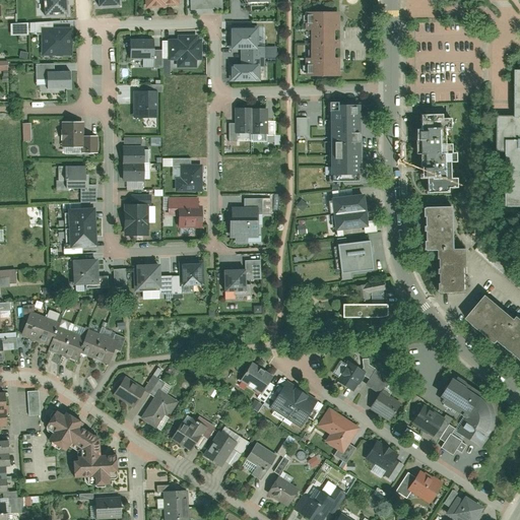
[(43,0),(44,16),(68,15),(66,0),(43,0)]
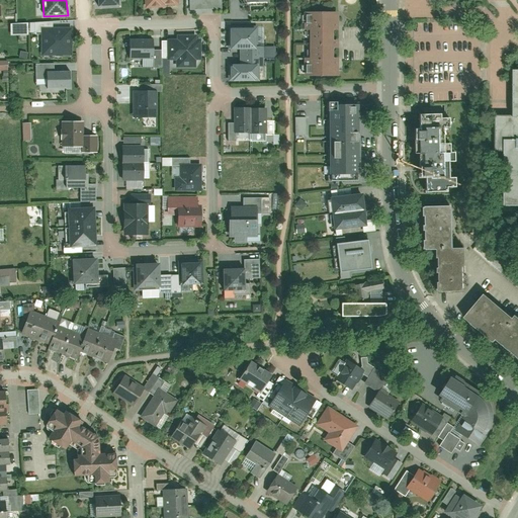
[(221,0),(187,0),(188,14),(212,13),(212,9),(221,9),(221,0)]
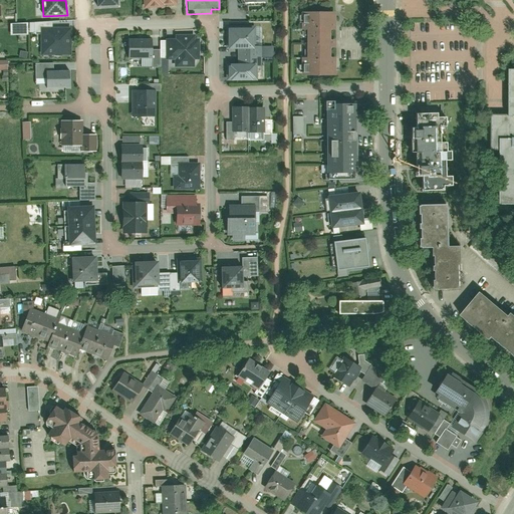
[(329,10),(304,11),(304,32),(329,32),(329,10)]
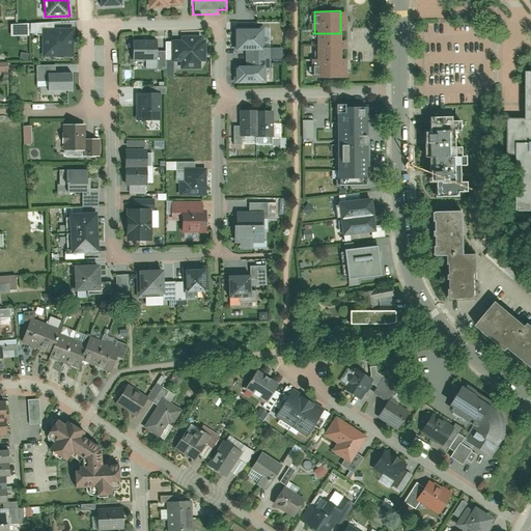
[(42,33),(42,56),(73,56),(72,28),(52,28),(52,23),(33,23),(34,34),(42,33)]
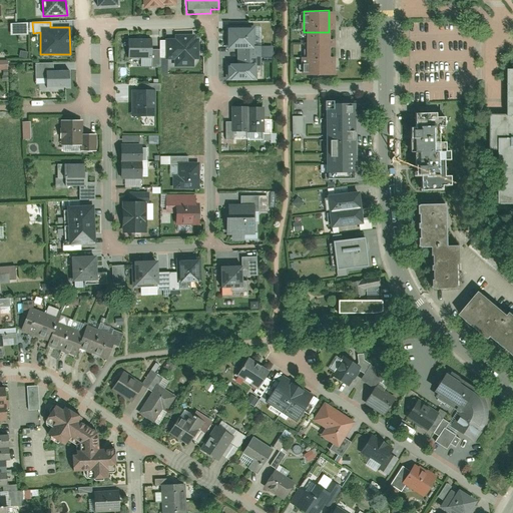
[(10,35),(27,34),(27,23),(9,23),(10,35)]
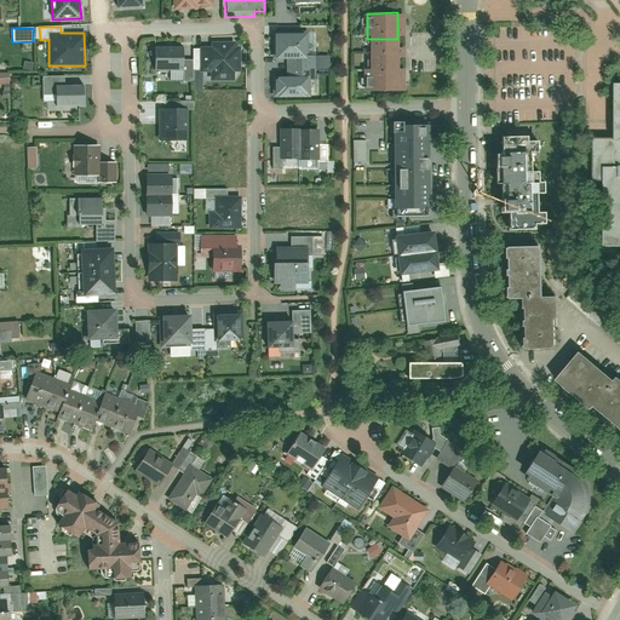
[(309,32),(273,32),(273,61),(286,61),(286,68),(304,68),(304,58),(309,58),(309,32)]
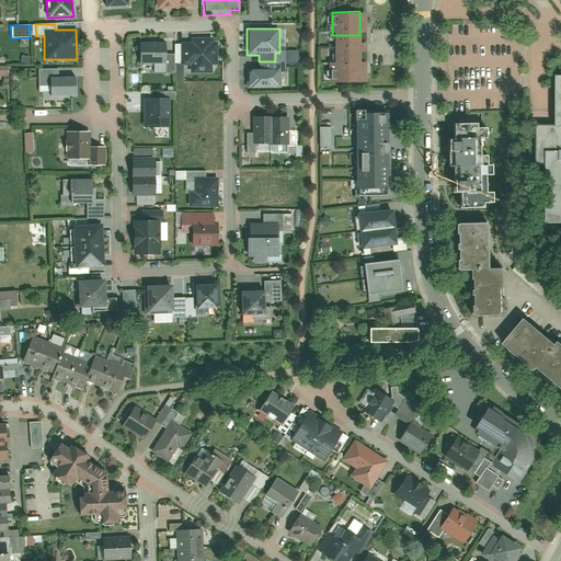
[(359,35),(332,35),(332,59),(361,59),(359,35)]
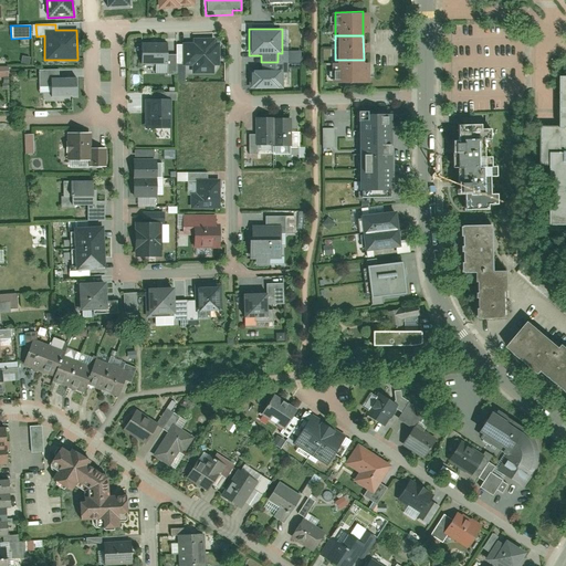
[(192,64),(192,74),(217,73),(216,38),(192,39),(192,45),(182,45),(184,64),(192,64)]
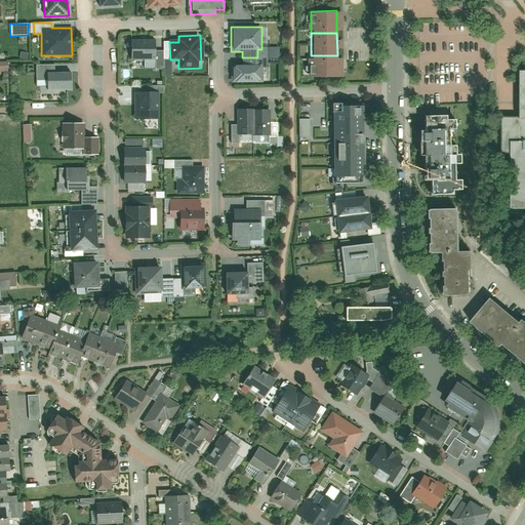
[(132,43),(133,63),(157,62),(157,71),(165,70),(164,52),(156,52),(156,42),(132,43)]
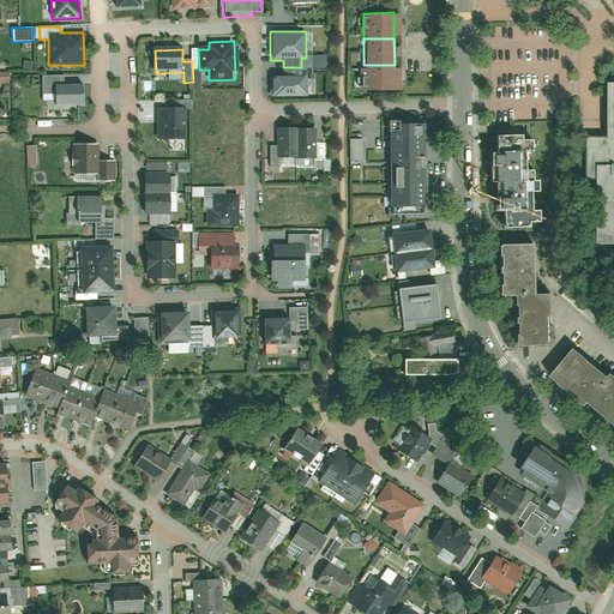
[(395,65),(363,65),(363,91),(395,90),(395,65)]
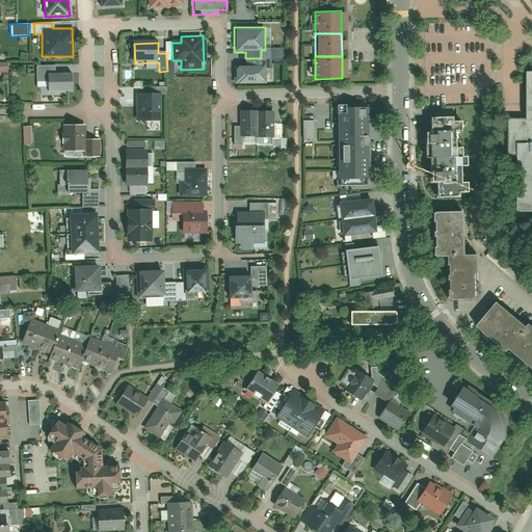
[(261,58),(245,58),(245,67),(234,67),(234,84),(265,83),(265,65),(261,65),(261,58)]
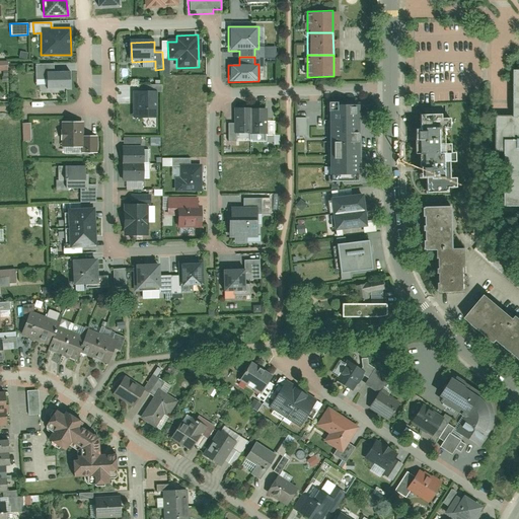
[(0,79),(8,79),(7,62),(0,62),(0,79)]
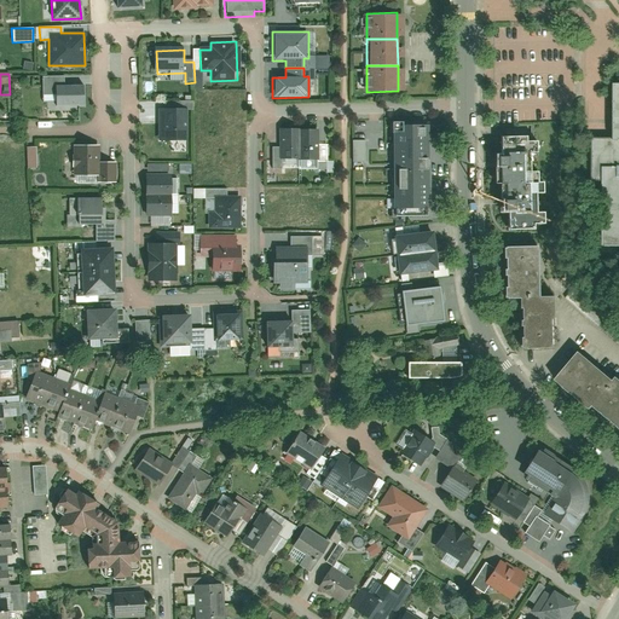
[(52,94),(52,106),(82,105),(81,86),(63,86),(63,76),(41,76),(41,94),(52,94)]
